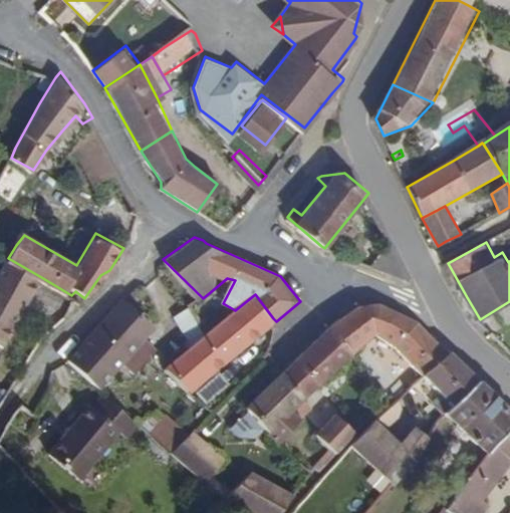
[(0,337),(41,277),(8,258),(0,270),(0,337)]
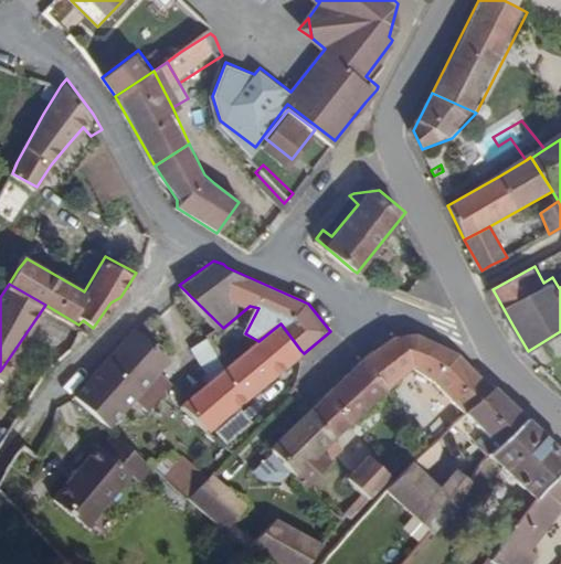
[(102,422),(167,355),(131,321),(67,389),(102,422)]
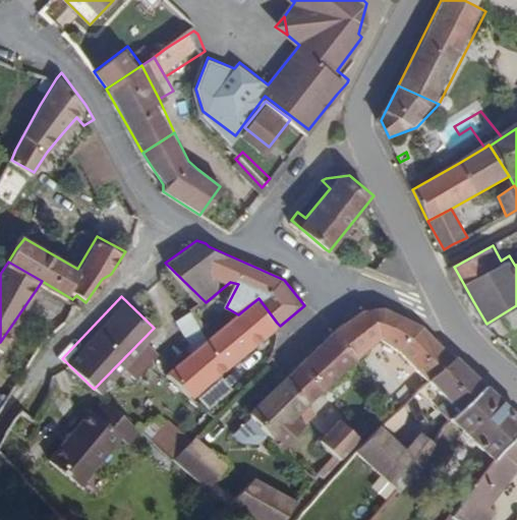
[(225,366),(277,323),(259,298),(238,314),(209,338),(164,376),(187,400),(225,366)]
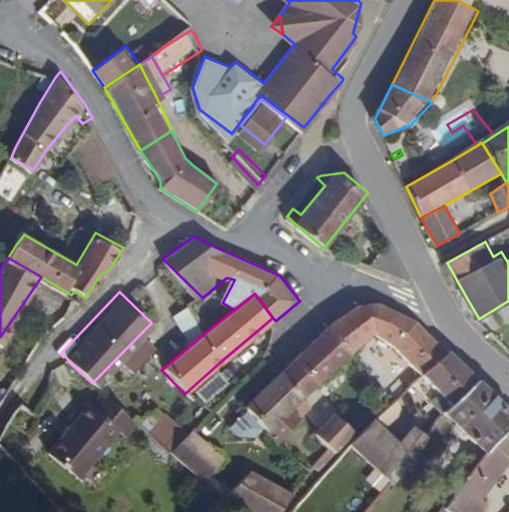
[(450,353),(414,319),(381,304),(376,303),(353,306),(331,326),(356,350),(360,356),(385,334),(420,373),(413,380),(418,386),(426,377),(450,353)]
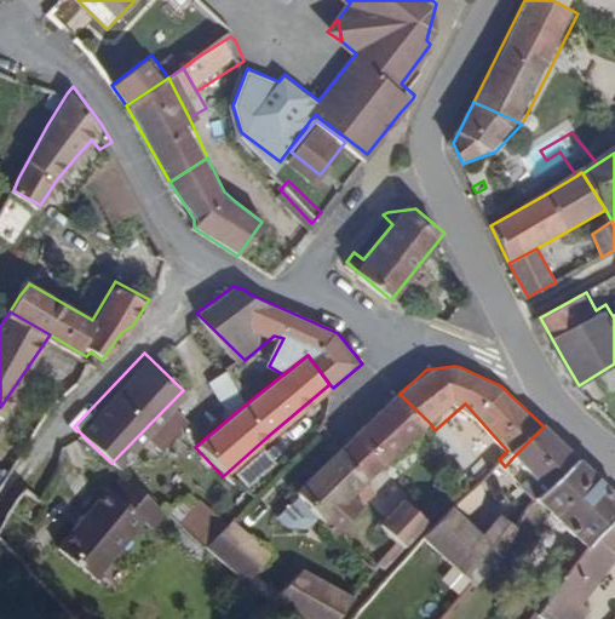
[(195,447),(248,402),(239,382),(179,430),(195,447)]
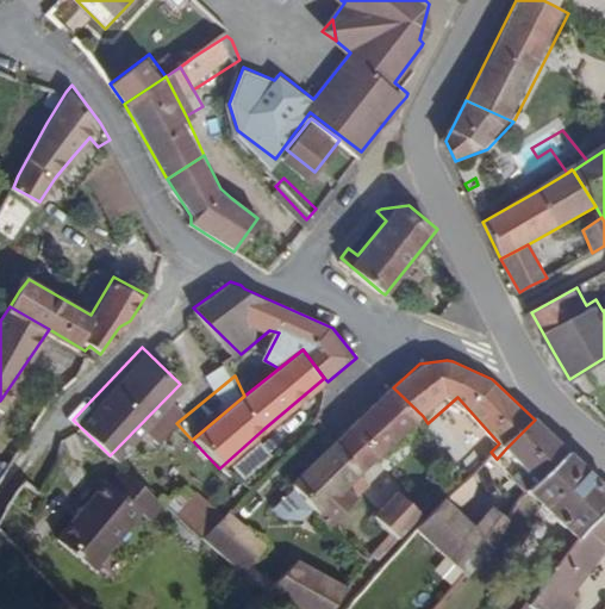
[(370,472),(423,427),(428,423),(423,416),(393,387),(356,424),(340,442),(369,470),(370,472)]
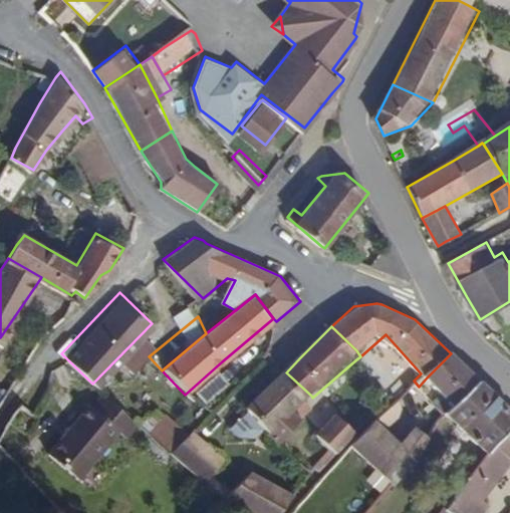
[(480,381),(451,353),(427,377),(451,401),(446,406),(452,411),(480,381)]
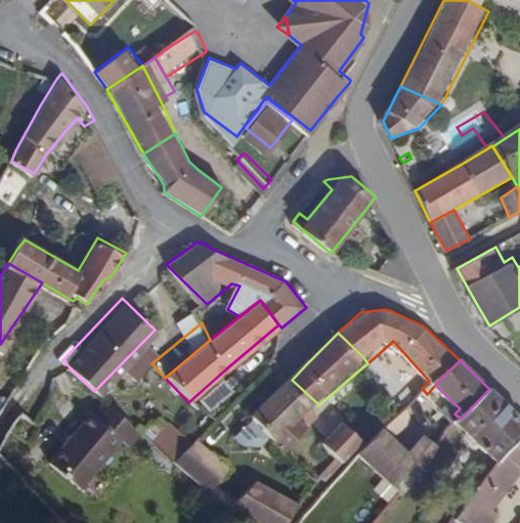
[(209,424),(246,390),(226,368),(188,402),(202,415),(209,424)]
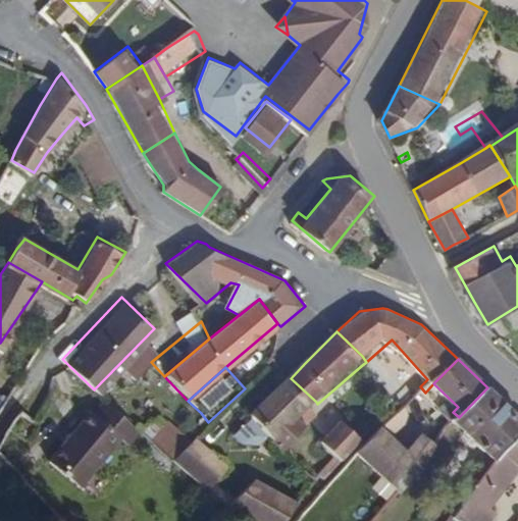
[(274,441),(316,402),(291,378),(251,418),(274,441)]
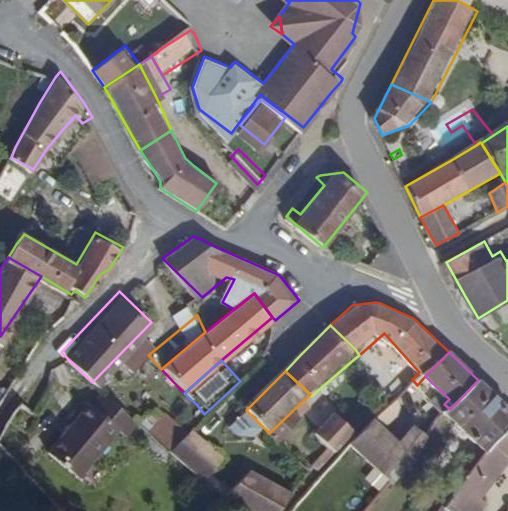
[(507,407),(478,380),(450,409),(447,412),(484,449),(493,440),(507,423),(507,407)]
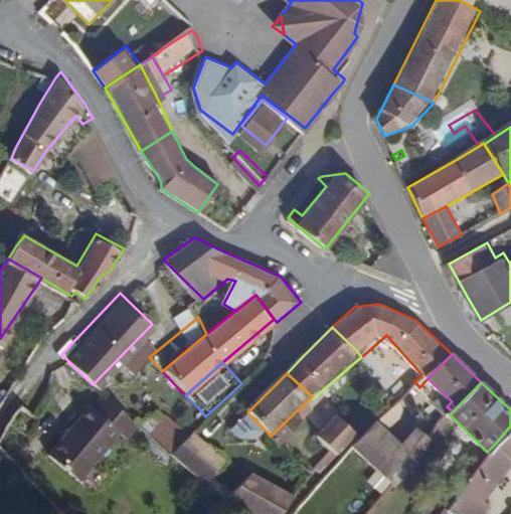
[(420,399),(427,393),(419,387),(414,392),(420,399)]
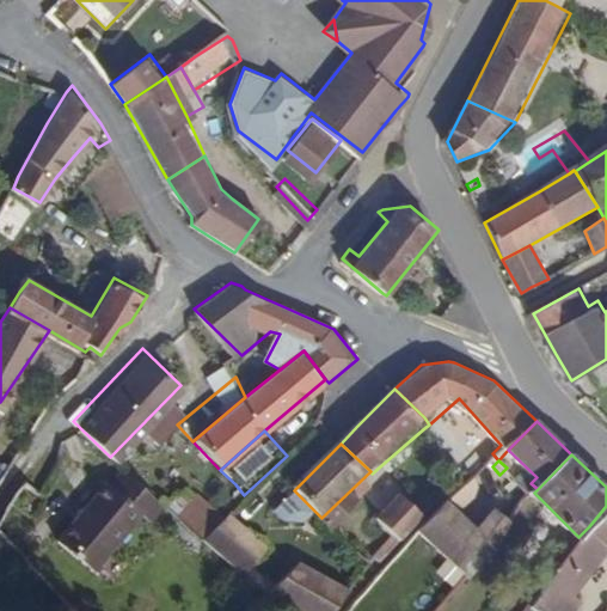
[(91,562),(140,484),(118,465),(87,494),(55,526),(91,562)]
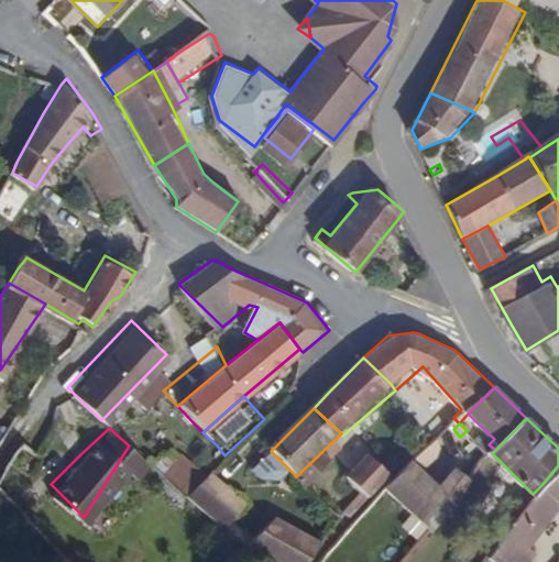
[(33,453),(37,443),(32,439),(26,445),(33,453)]
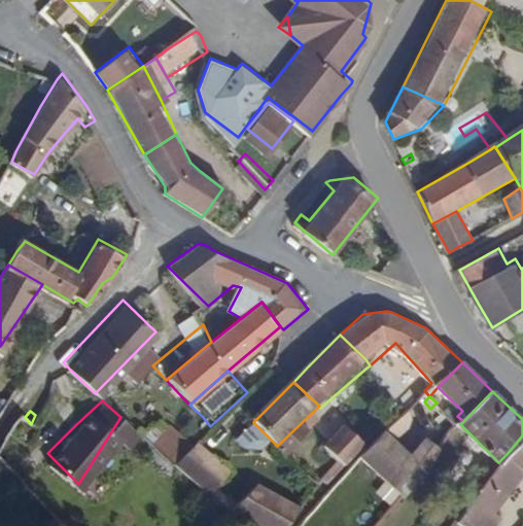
[(414,453),(404,441),(423,421),(415,411),(387,439),(368,460),(397,487),(421,463),(430,470),(443,448),(432,436),(414,453)]
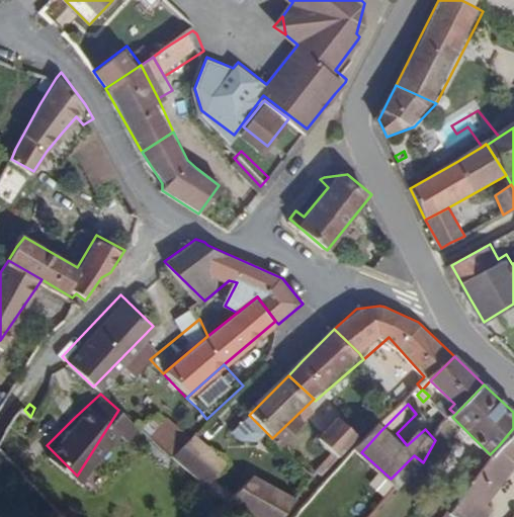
[(120,433),(132,422),(118,410),(77,476),(118,431),(120,433)]
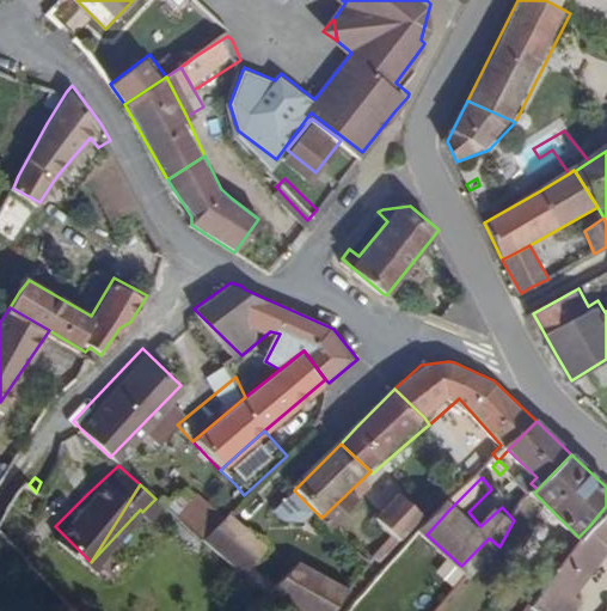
[(408,543),(431,518),(409,498),(386,519),(408,543)]
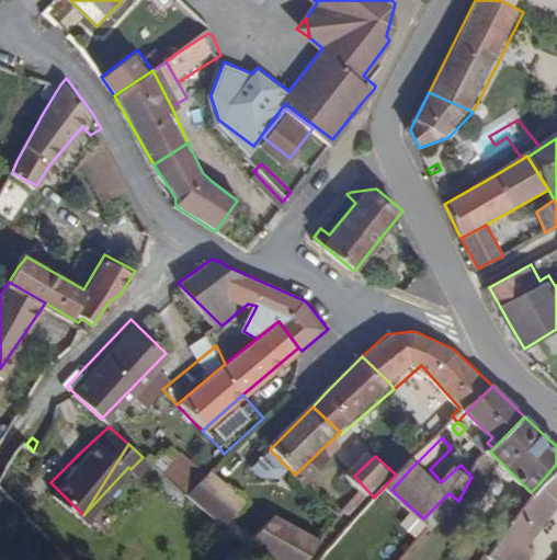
[(556,464),(541,482),(556,496),(556,464)]
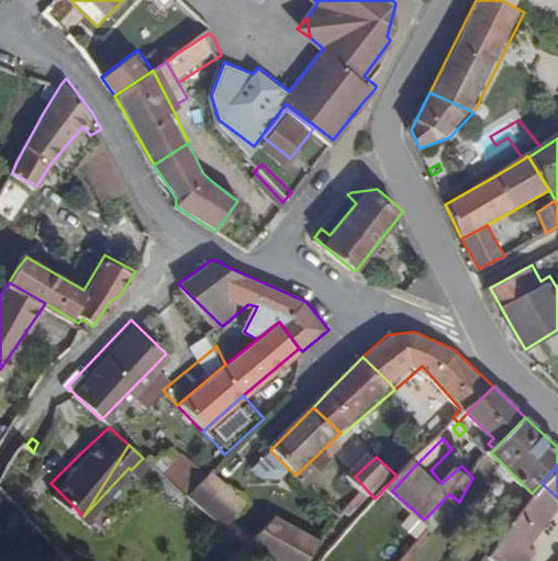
[(0,483),(6,491),(11,481),(2,472),(0,474),(0,475),(0,483)]
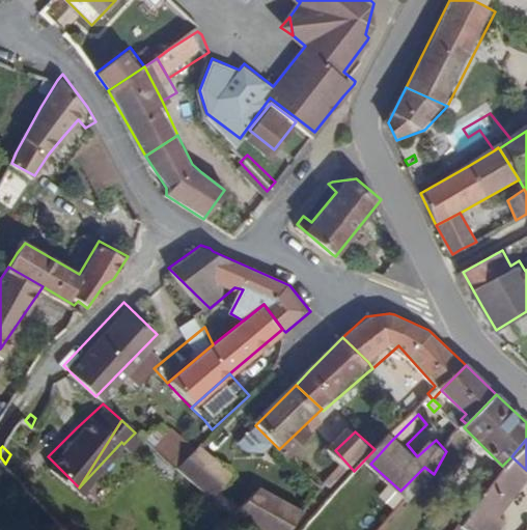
[(251,479),(213,448),(182,475),(220,510),(251,479)]
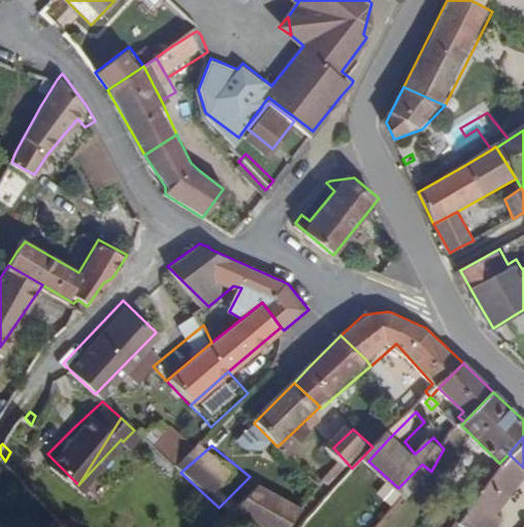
[(408,497),(431,471),(422,464),(398,488),(403,493),(408,497)]
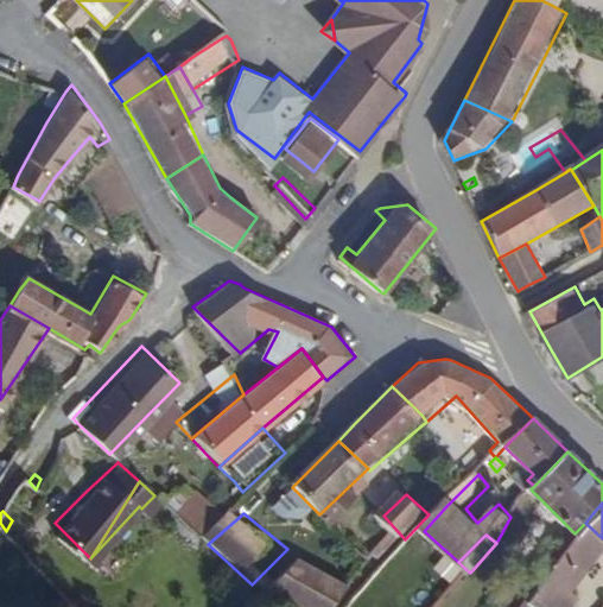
[(554,562),(566,545),(558,541),(547,555),(554,562)]
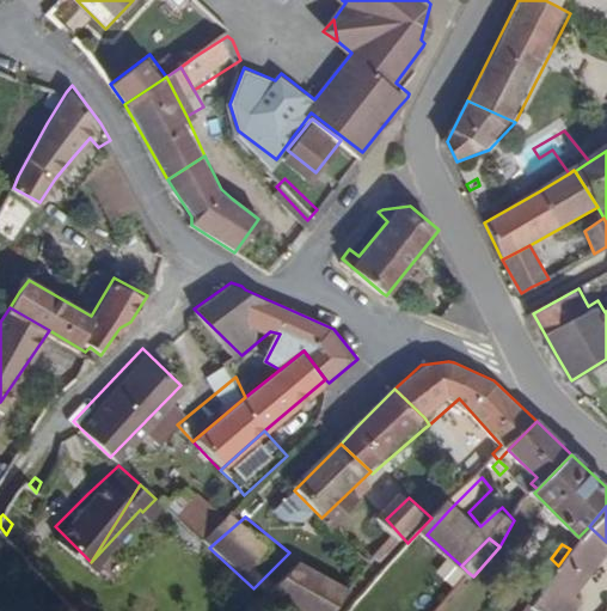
[(59,576),(47,563),(38,570),(50,584),(59,576)]
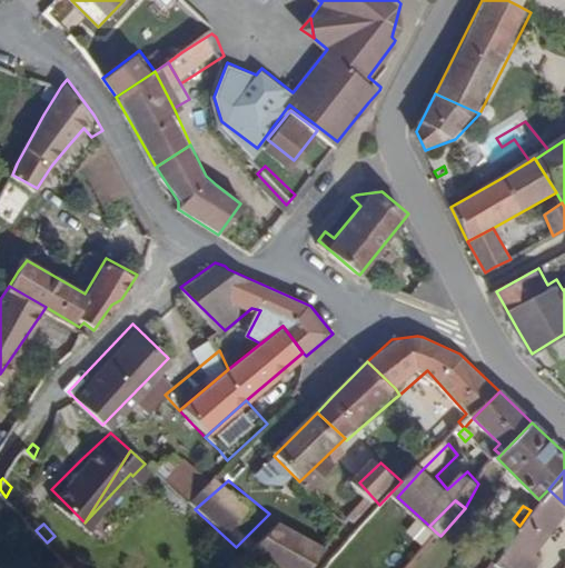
[(313,567),(330,550),(284,525),(250,560),(274,567),(313,567)]
